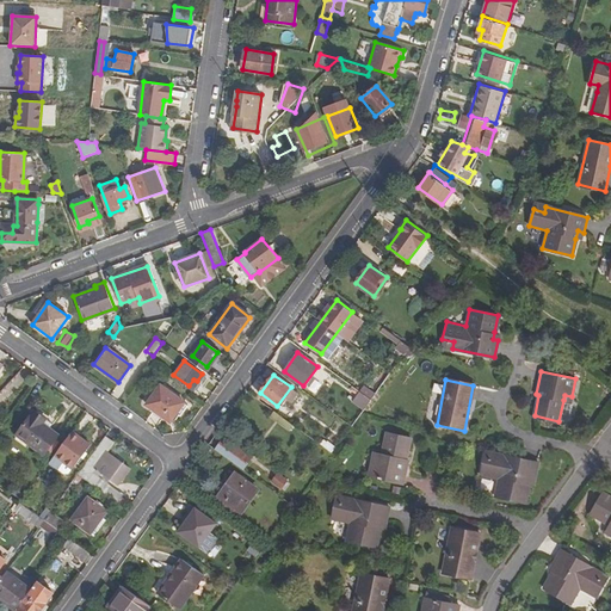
[(170,421),(184,402),(160,386),(146,405),(170,421)]
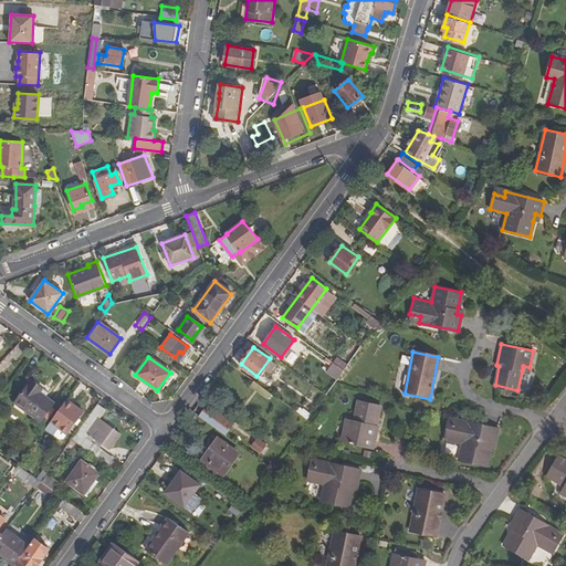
[(341,368),(327,358),(323,366),(336,375),(341,368)]
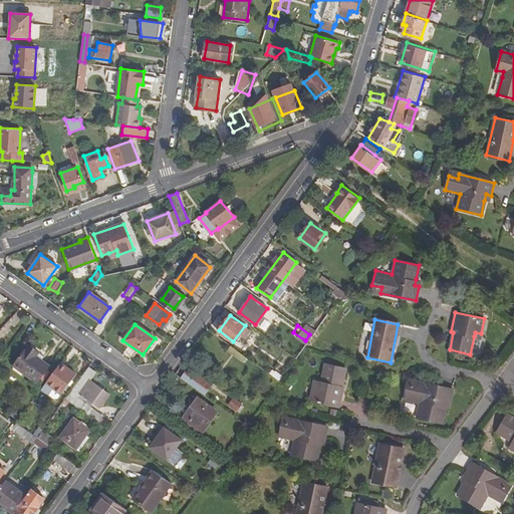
[(247,357),(231,345),(228,349),(244,361),(247,357)]
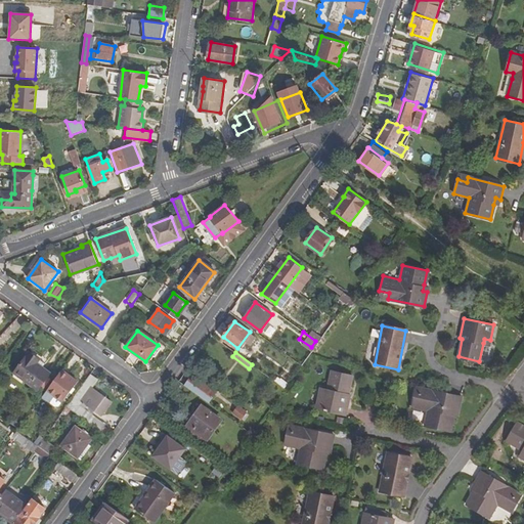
[(38,390),(50,373),(36,363),(38,360),(28,353),(13,374),(38,390)]
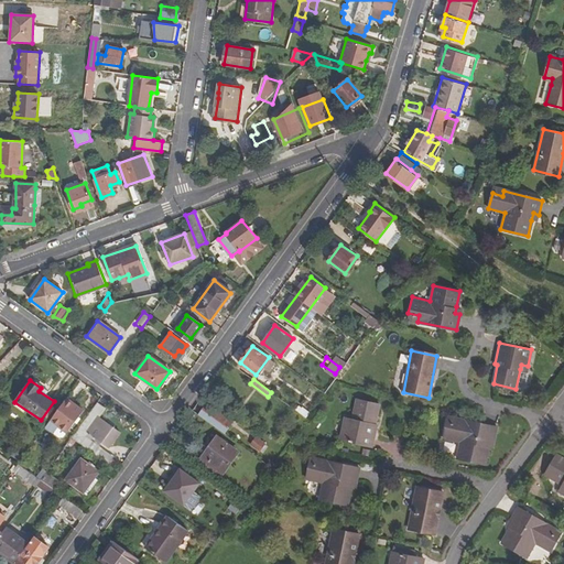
[(50,421),(58,426),(66,433),(82,410),(66,399),(50,421)]
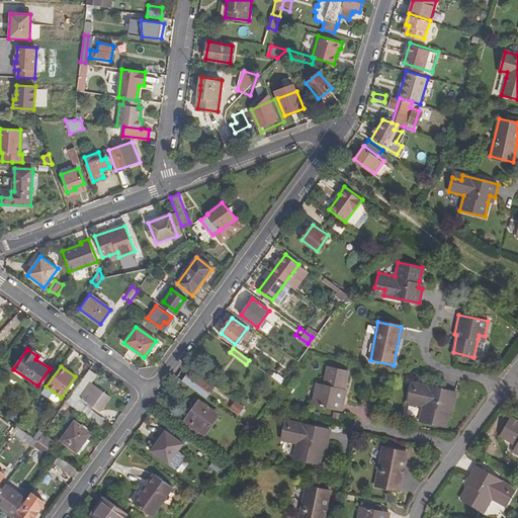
[(323,389),(316,387),(313,403),(341,409),(346,389),(344,387),(347,370),(327,366),(324,383),(323,389)]
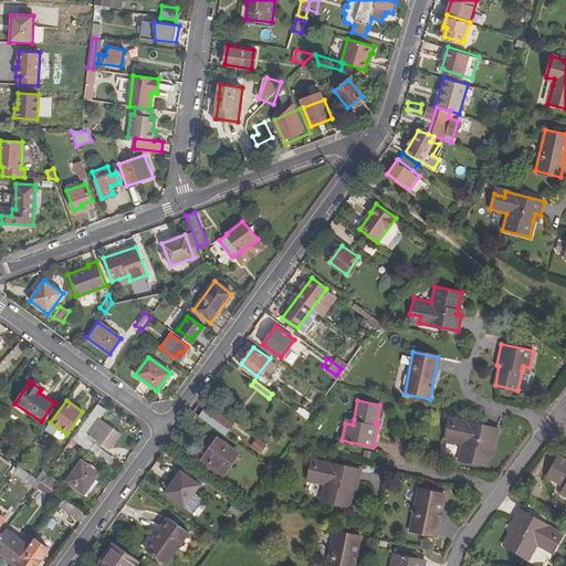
[(72,439),(75,442),(108,465),(114,458),(97,447),(101,442),(108,449),(119,433),(98,418),(105,409),(96,404),(72,439)]
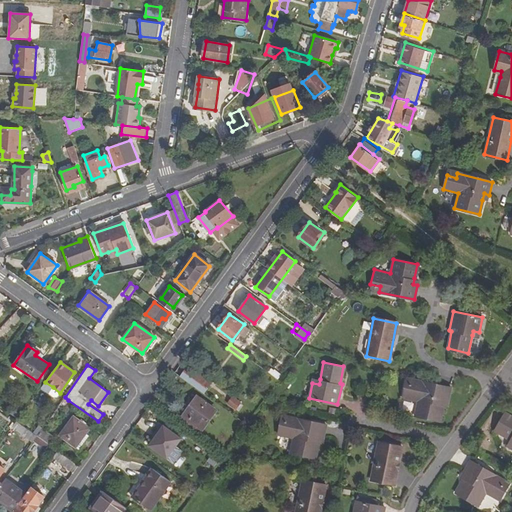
[(188,365),(180,375),(204,393),(211,383),(188,365)]
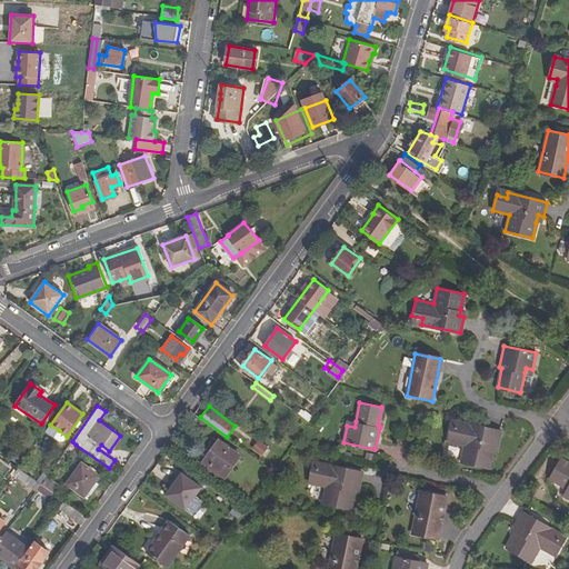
[(302,409),(300,416),(311,420),(315,415),(302,409)]
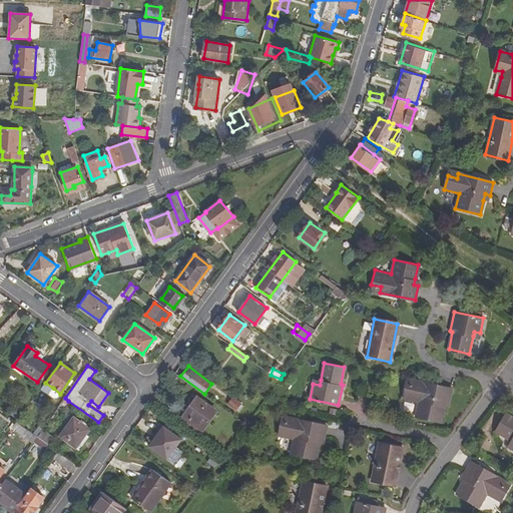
[(446,403),(448,404),(451,390),(417,382),(416,387),(406,385),(403,399),(419,403),(416,418),(441,424),(444,409),(446,403)]
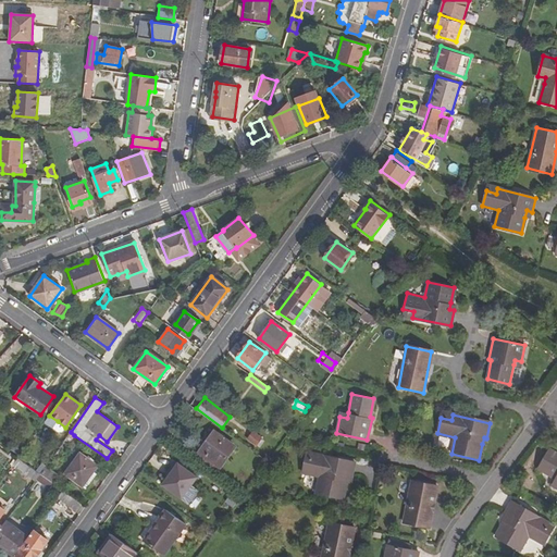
[(52,428),(58,421),(49,416),(45,422),(52,428)]
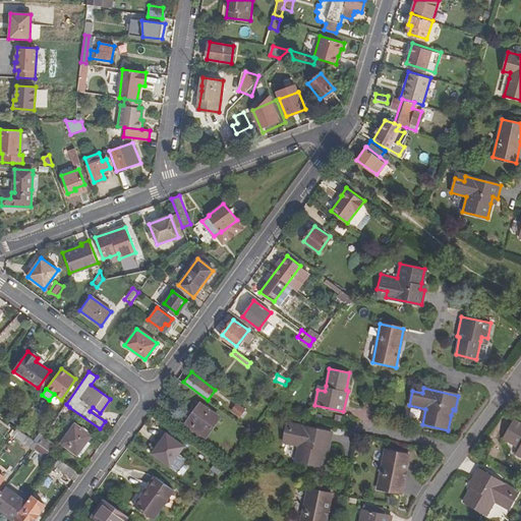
[(201,441),(220,417),(200,403),(183,427),(201,441)]
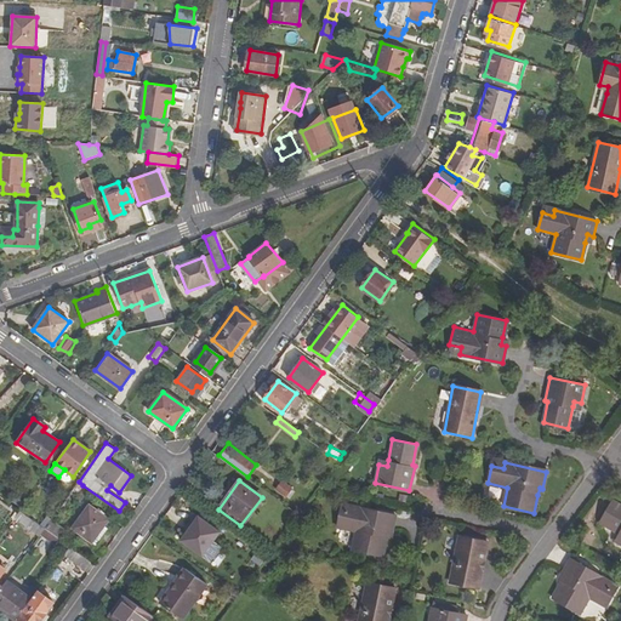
[(285,495),(291,488),(281,480),(277,488),(285,495)]
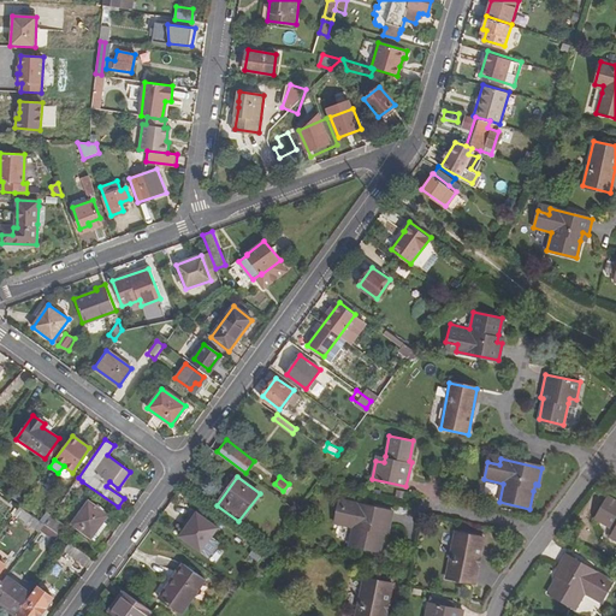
[(615,532),(615,535),(614,540),(615,540),(615,503),(608,498),(594,519),(611,529),(615,532)]
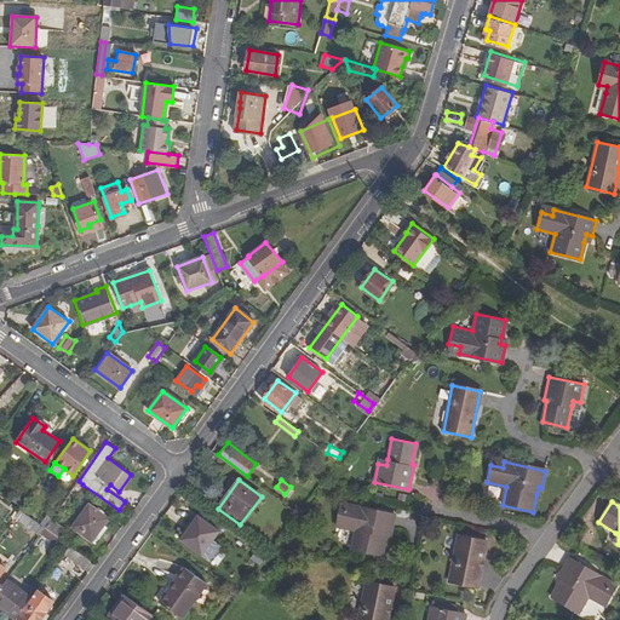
[(91,541),(108,517),(89,504),(72,527),(91,541)]
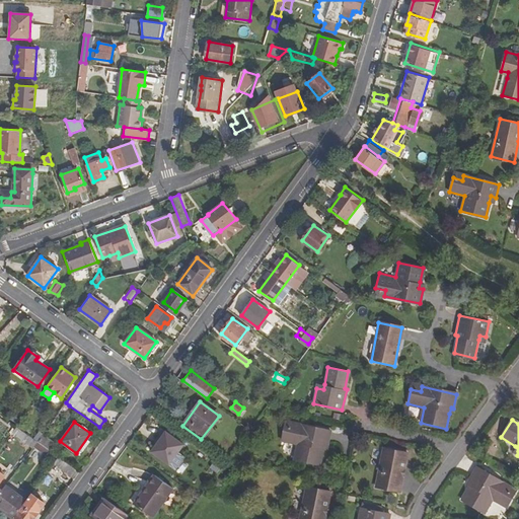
[(324,443),(329,444),(332,430),(295,422),(294,428),(285,426),(282,440),(297,444),(294,459),(320,464),(323,449),(324,443)]
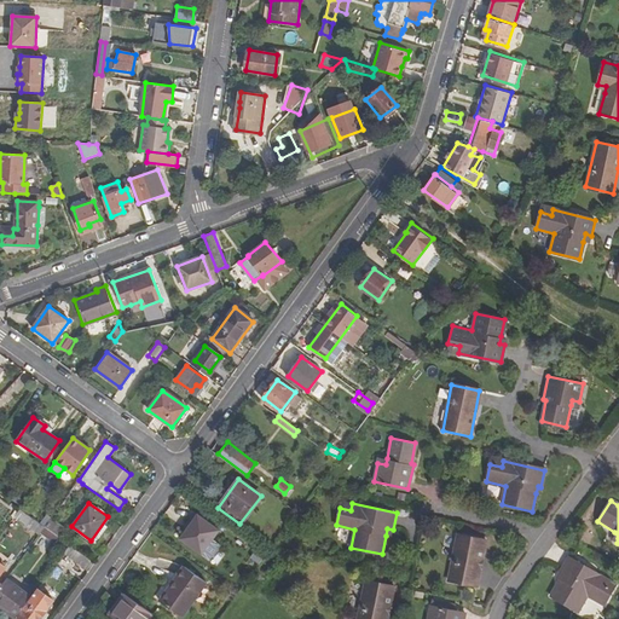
[(35,520),(19,509),(15,515),(29,527),(35,520)]
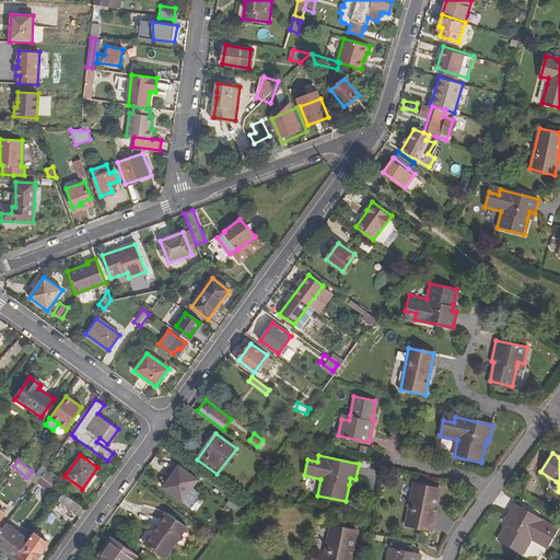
[(182,464),(165,489),(188,504),(205,480),(182,464)]
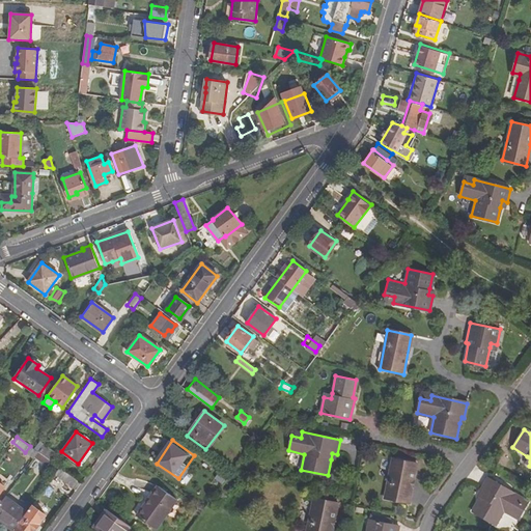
[(43,445),(37,452),(48,460),(53,453),(43,445)]
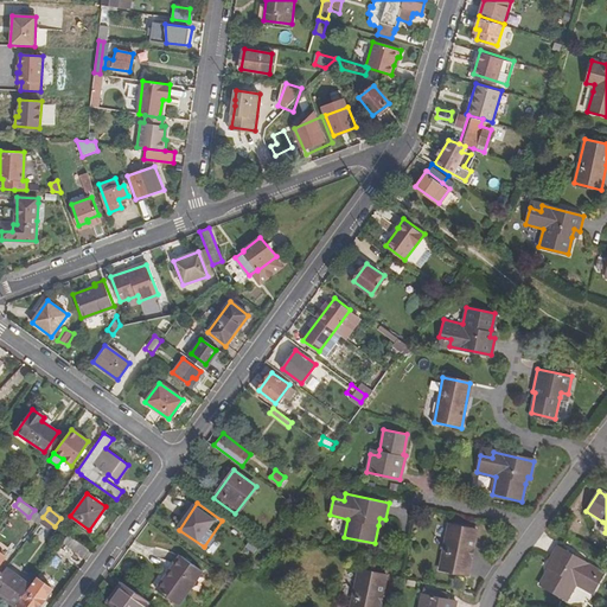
[(39,523),(43,517),(34,510),(29,517),(38,524),(39,523)]
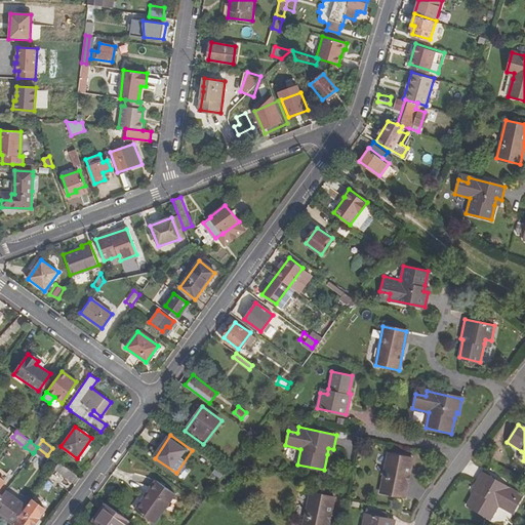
[(37,447),(34,452),(45,461),(49,456),(47,455),(37,447)]
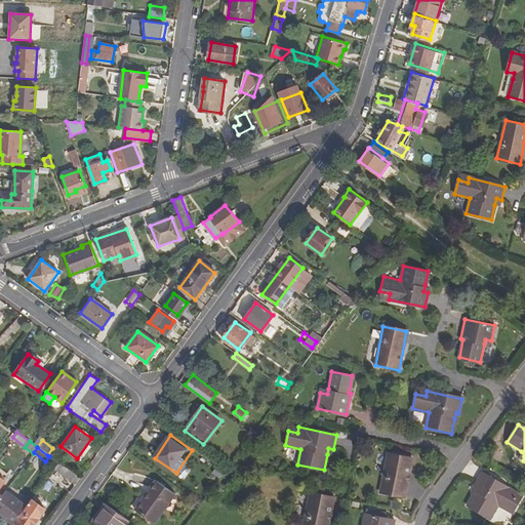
[(405,498),(412,459),(388,455),(380,493),(405,498)]
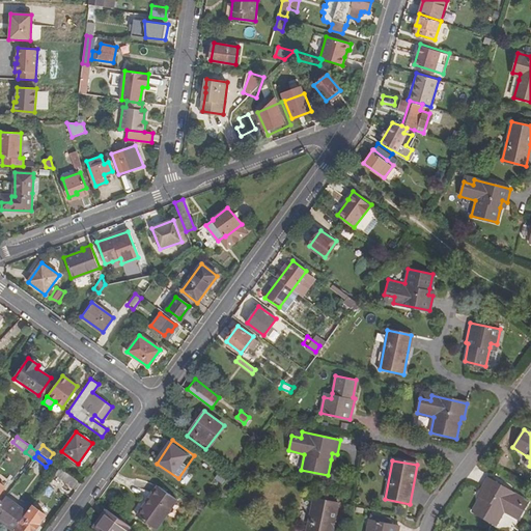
[(225,484),(229,477),(220,472),(216,479),(225,484)]
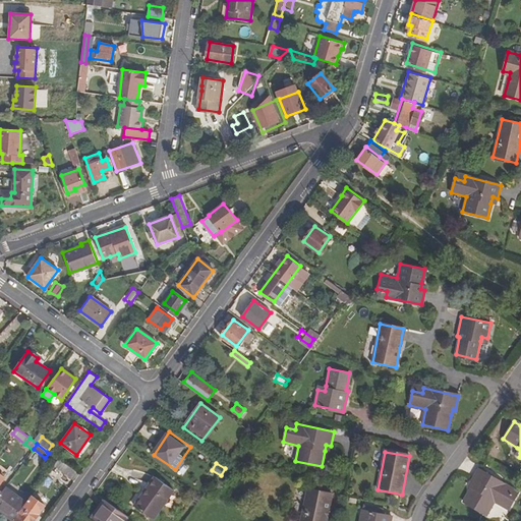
[(78,474),(66,465),(61,472),(73,481),(78,474)]
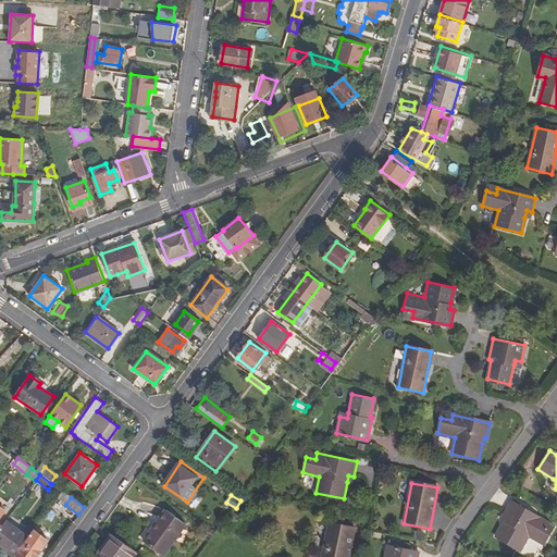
[(541,524),(544,520),(511,502),(504,515),(508,518),(505,522),(496,537),(519,549),(527,535),(542,544),(549,530),(541,524)]
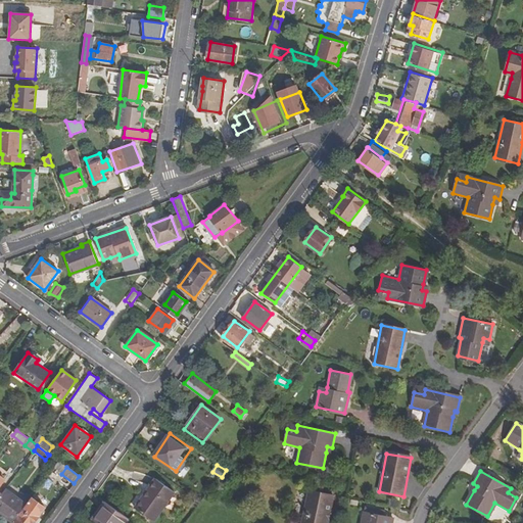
[(153,521),(175,491),(155,478),(135,507),(153,521)]
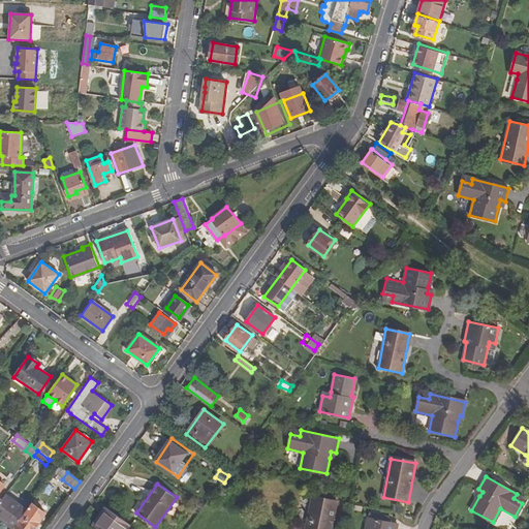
[(514,498),(522,503),(525,498),(517,494),(514,498)]
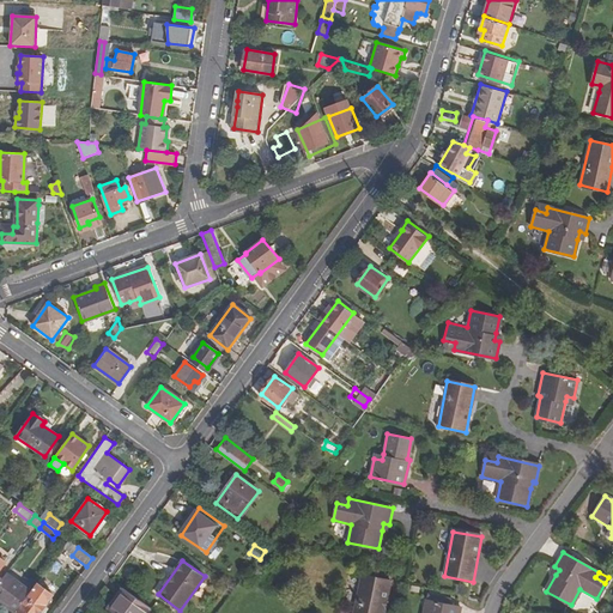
[(30,592),(6,574),(0,582),(0,600),(16,612),(22,604),(30,592)]
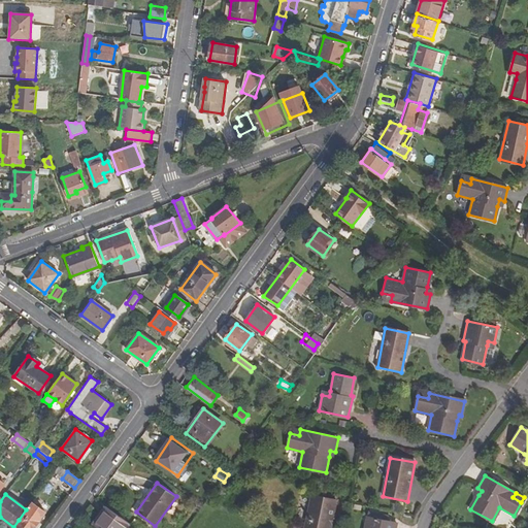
[(330,527),(336,500),(312,495),(305,527),(330,527)]
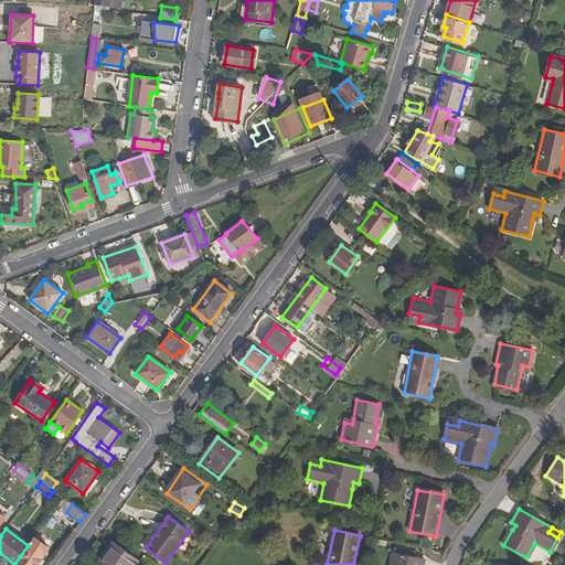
[(215,543),(204,535),(195,547),(204,554),(206,550),(210,551),(215,543)]
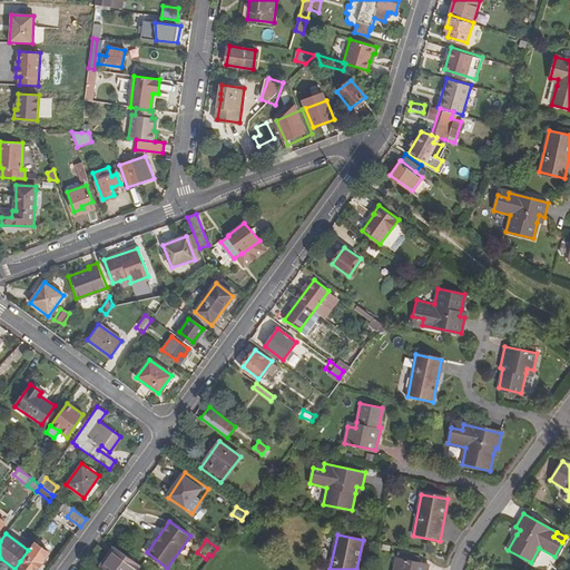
[(37,569),(49,554),(33,543),(28,550),(20,561),(21,563),(16,569),(17,569),(37,569)]
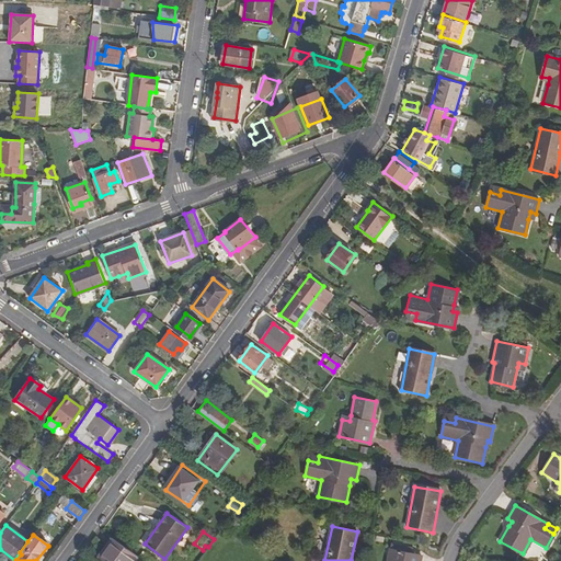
[(105,560),(133,560),(137,556),(115,539),(102,558),(105,560)]
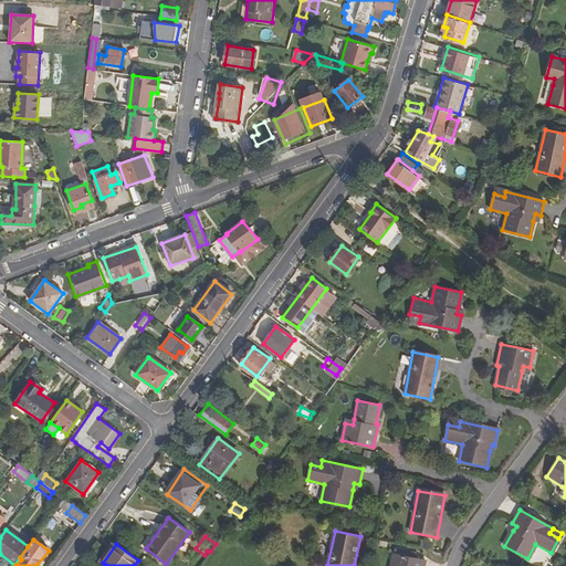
[(425,565),(426,562),(416,558),(417,554),(404,549),(401,556),(395,554),(391,565),(425,565)]
